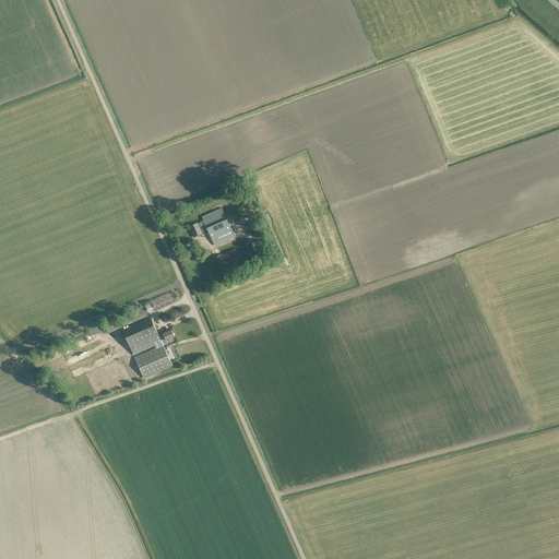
[(193,236),(202,233),(205,232),(205,229),(207,229),(214,245),(234,236),(222,207),(202,216),(203,219),(198,223),(190,226),(192,232),(191,232),(193,236)]
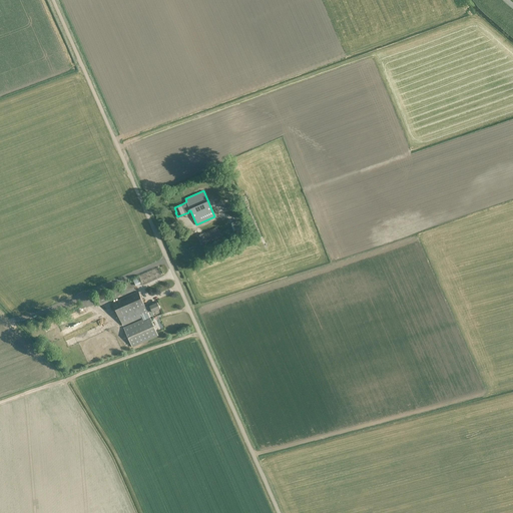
[(202,244),(221,236),(216,226),(198,234),(202,244)]
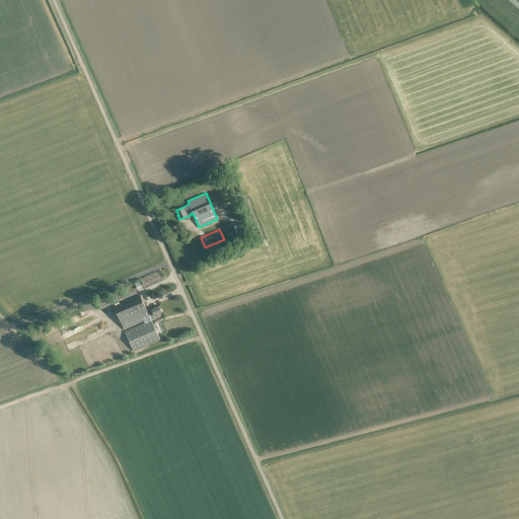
[(144,286),(141,280),(135,283),(138,289),(144,286)]
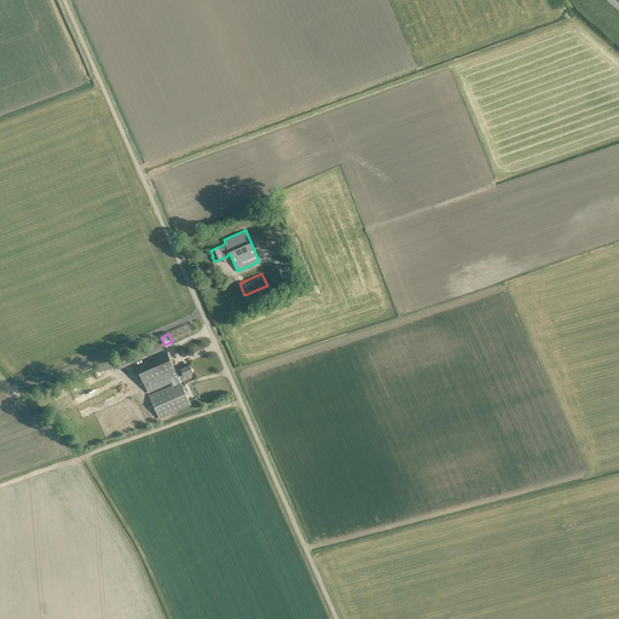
[(137,365),(149,393),(171,383),(172,385),(149,395),(160,418),(191,405),(178,376),(183,374),(184,376),(194,372),(190,364),(179,369),(179,368),(175,370),(167,352),(137,365)]
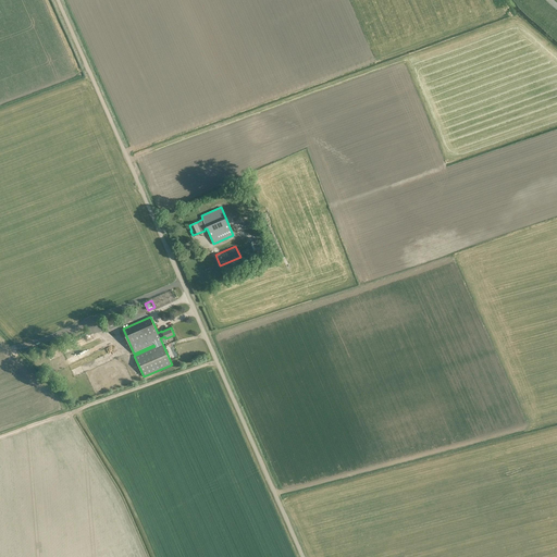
[(95,341),(100,355),(108,353),(102,337),(95,341)]
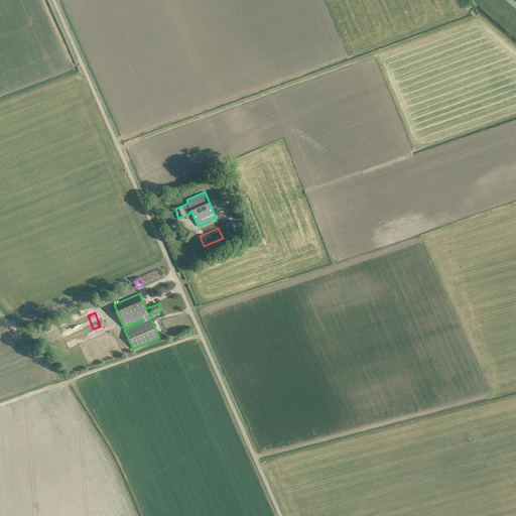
[(79,350),(86,348),(86,346),(88,346),(85,336),(75,338),(79,350)]
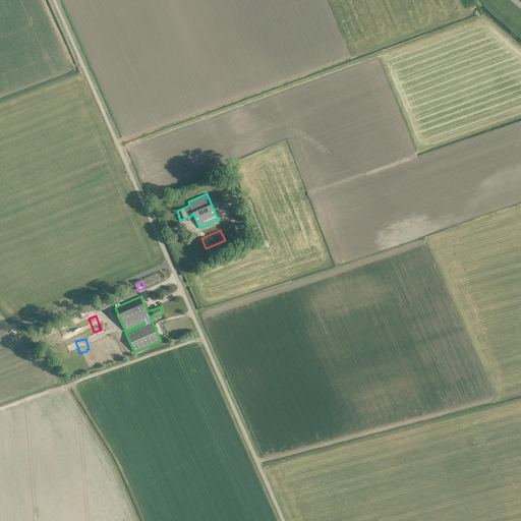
[(65,344),(69,352),(77,349),(73,341),(65,344)]
